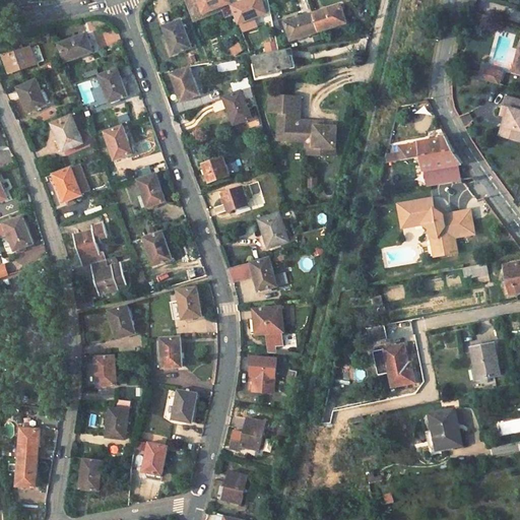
[(230,0),(198,0),(204,16),(232,6),(230,0)]
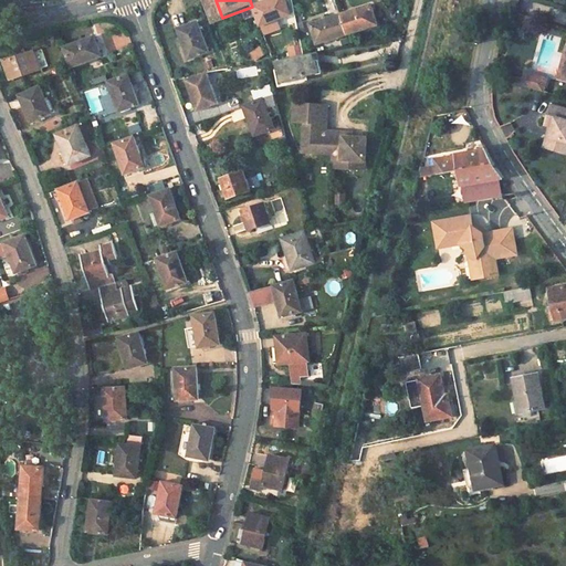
[(284,0),(281,0),(253,10),(260,29),(291,18),(284,0)]
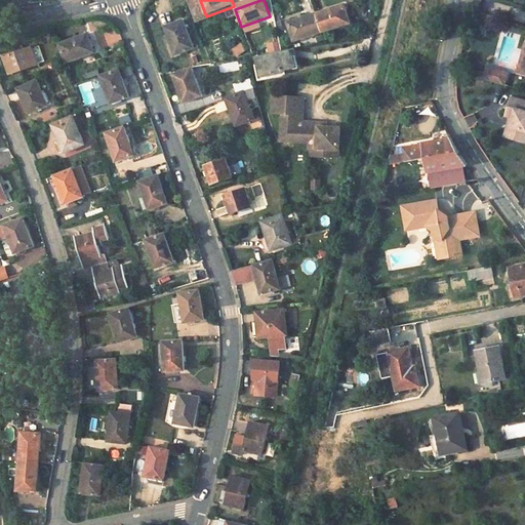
[(442,0),(427,0),(426,6),(429,7),(428,10),(436,12),(437,9),(440,9),(442,0)]
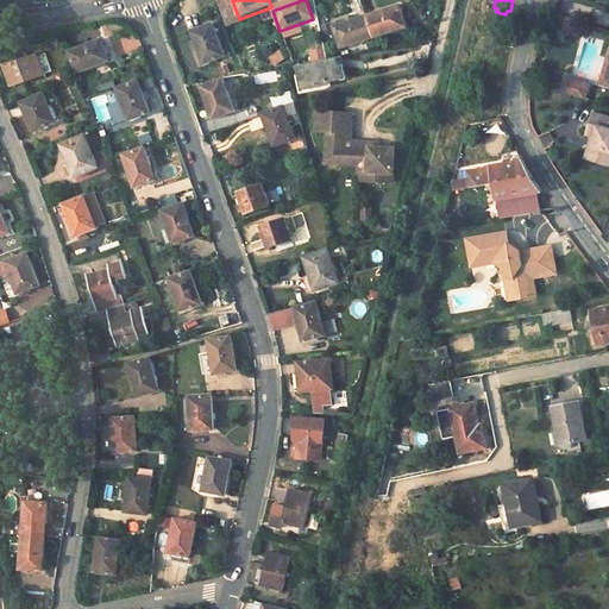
[(397,6),(365,16),(372,38),(403,27),(397,6)]
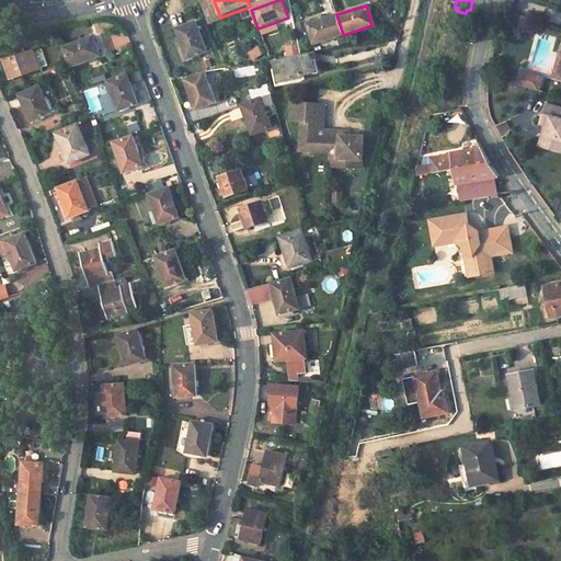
[(336,14),(306,25),(312,45),(343,35),(336,14)]
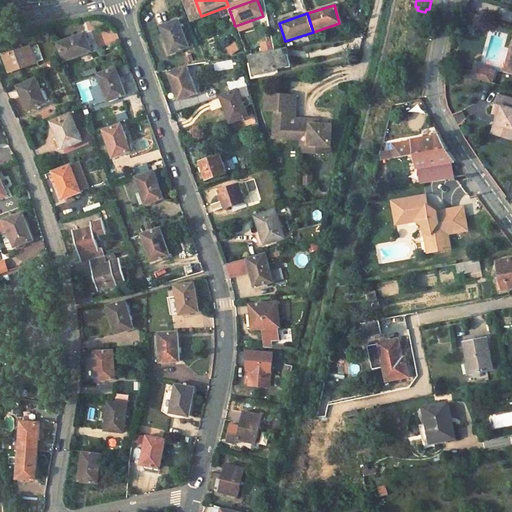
[(180,22),(161,28),(169,50),(188,44),(180,22)]
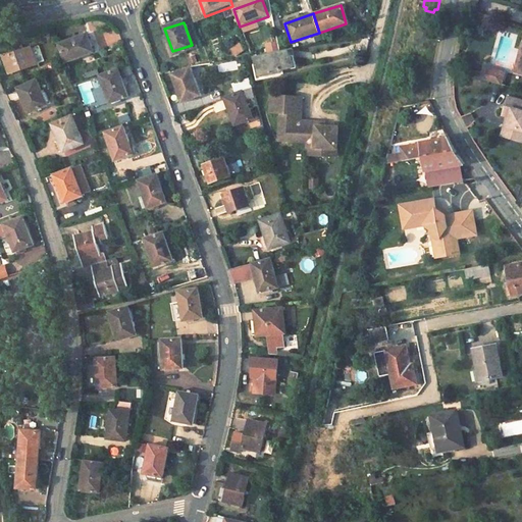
[(88,35),(59,45),(66,63),(94,54),(88,35)]
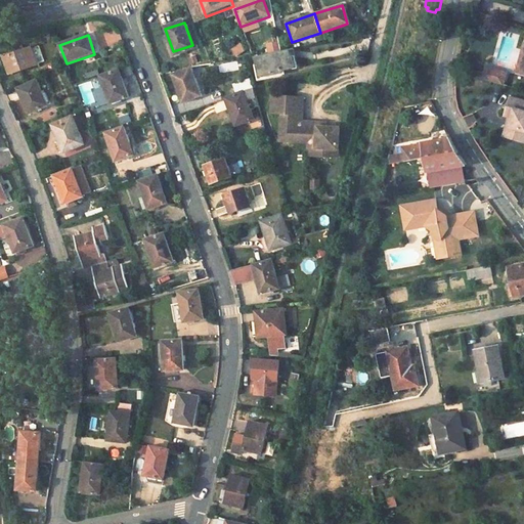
[(235,57),(246,51),(241,43),(231,49),(235,57)]
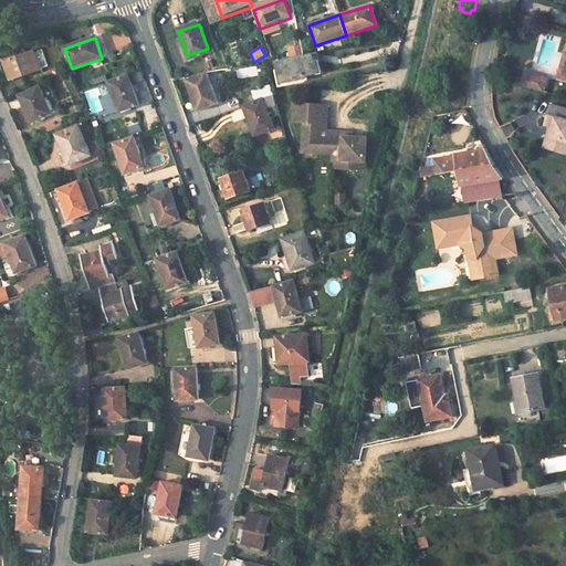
[(565,50),(565,54),(562,54),(556,72),(565,74),(565,50)]
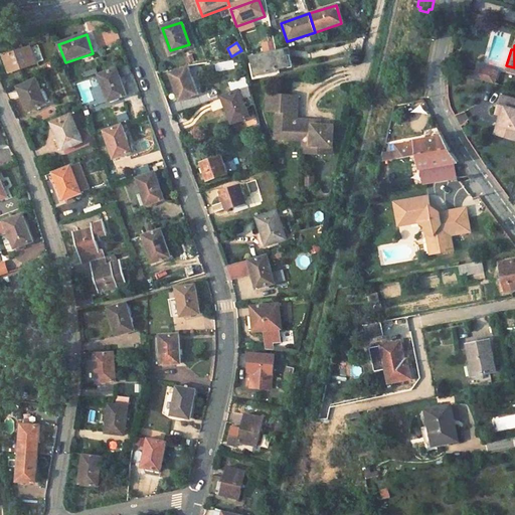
[(33,48),(7,57),(13,75),(39,66),(33,48)]
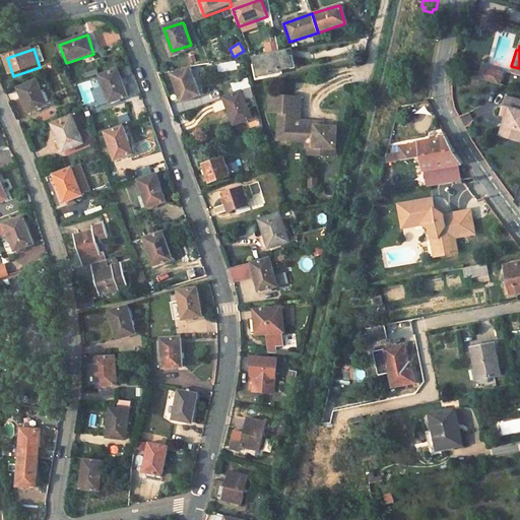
[(291,49),(251,56),(255,78),(296,71),(291,49)]
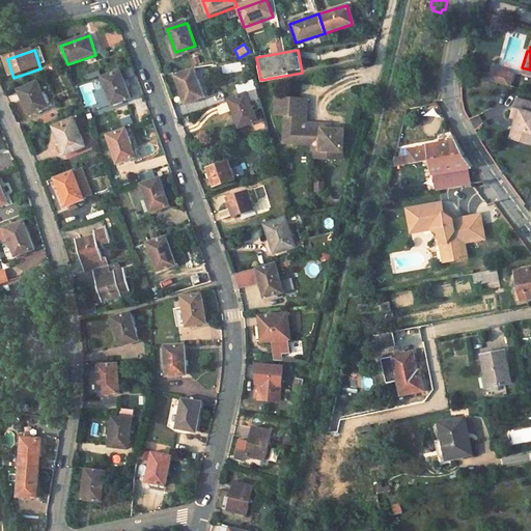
[(485,80),(511,86),(515,73),(490,65),(485,80)]
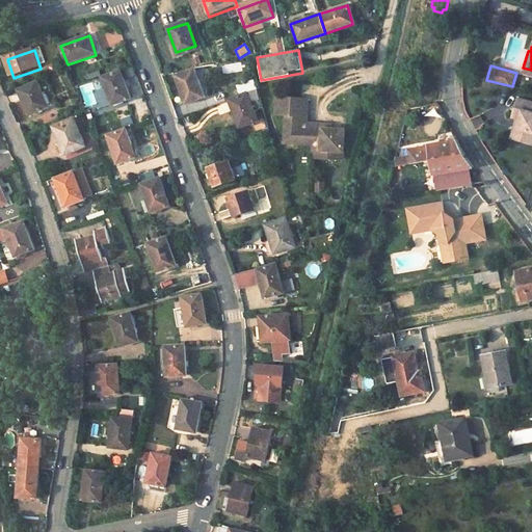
[(192,70),(175,77),(185,106),(203,100),(192,70)]
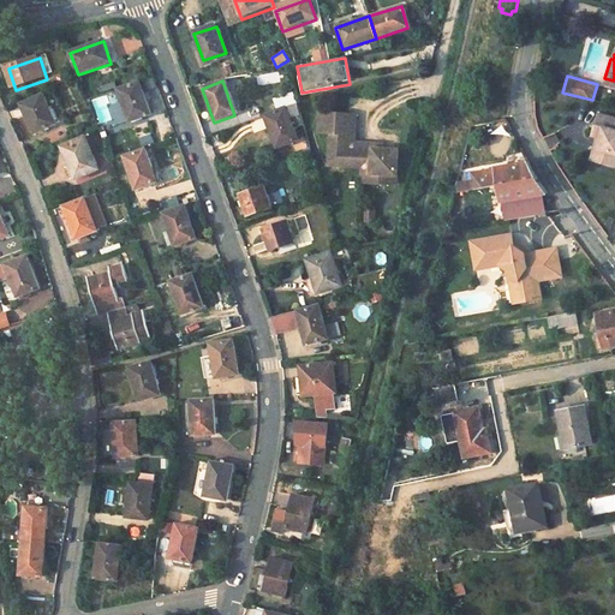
[(141,82),(119,90),(132,124),(154,115),(141,82)]
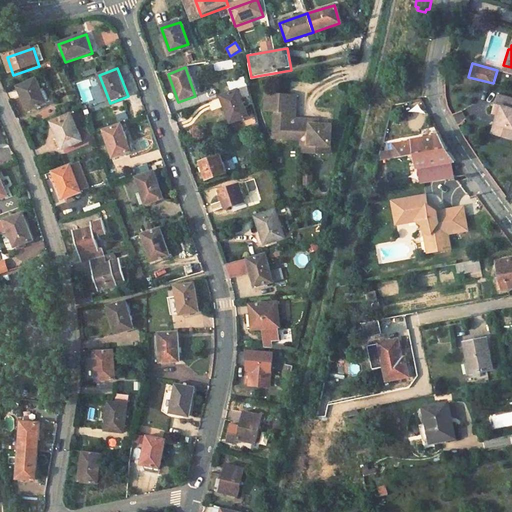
[(38,82),(20,89),(29,114),(48,107),(38,82)]
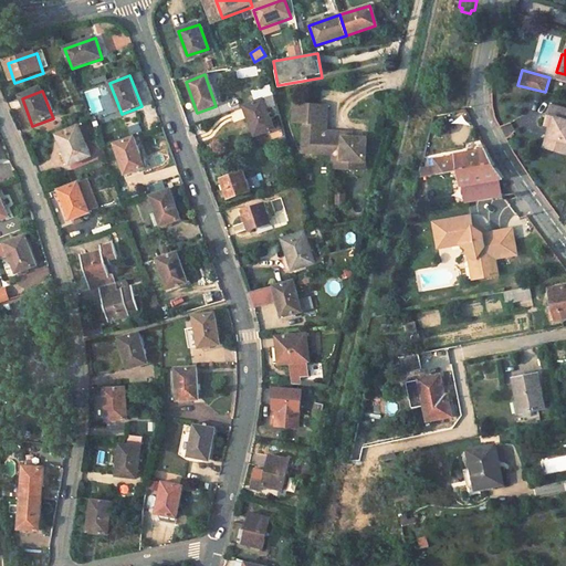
[(272,95),(241,107),(252,137),(271,132),(266,118),(278,114),(272,95)]
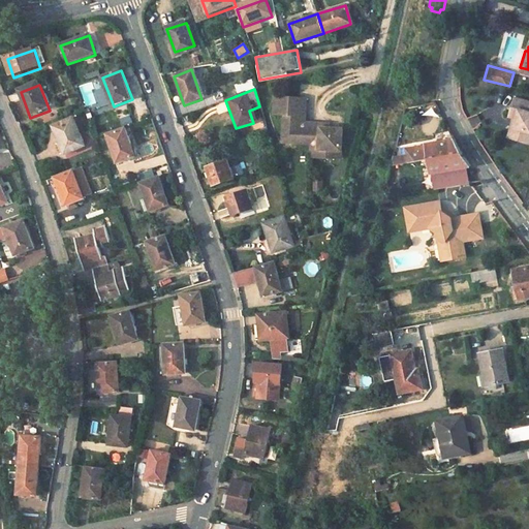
[(304,97),(273,95),(272,113),(282,114),(281,133),(292,134),(292,142),(309,143),(309,156),(327,157),(327,149),(339,150),(341,128),(327,127),(319,126),(319,123),(303,122),(304,97)]
